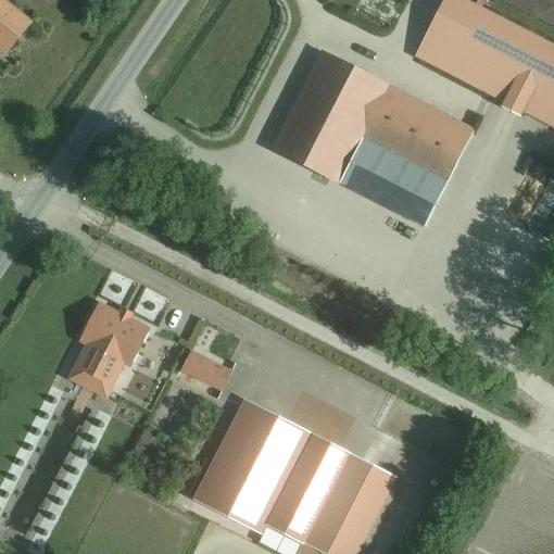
[(0,48),(4,51),(29,21),(3,0),(0,0),(0,48)]
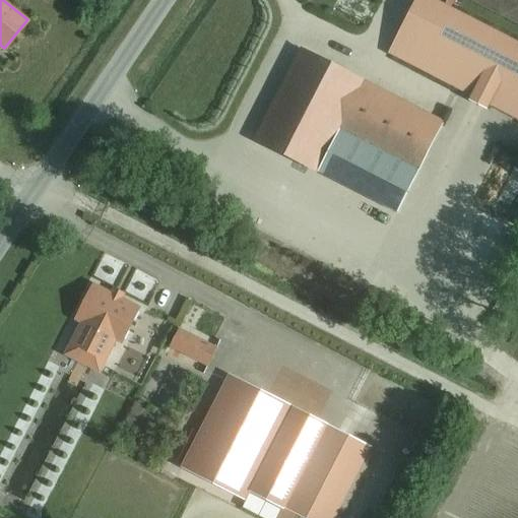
[(517,119),(517,43),(435,0),(413,0),(387,52),(517,119)]
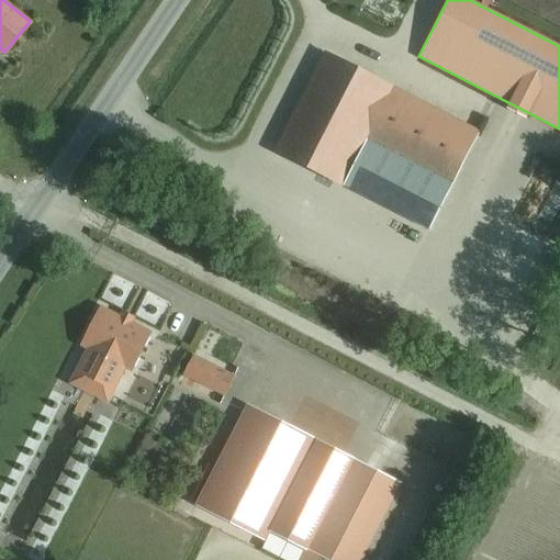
[(427,227),(476,134),(389,89),(391,86),(323,52),(273,149),(340,183),(340,182),(427,227)]
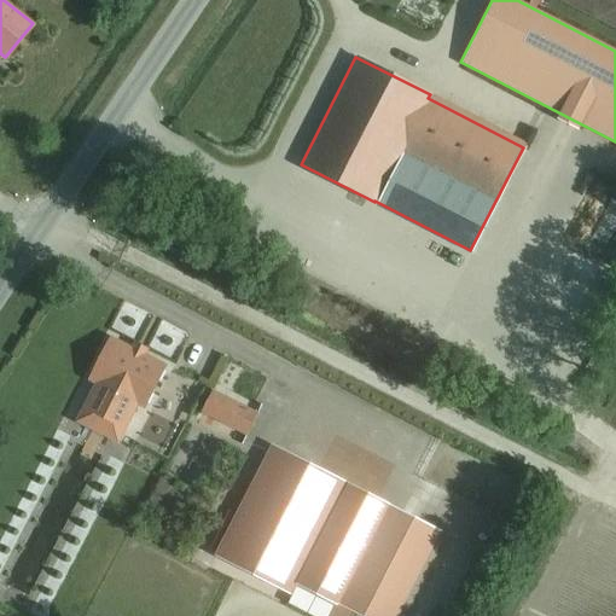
[(615,209),(573,189),(562,211),(591,225),(587,232),(615,245),(615,209)]
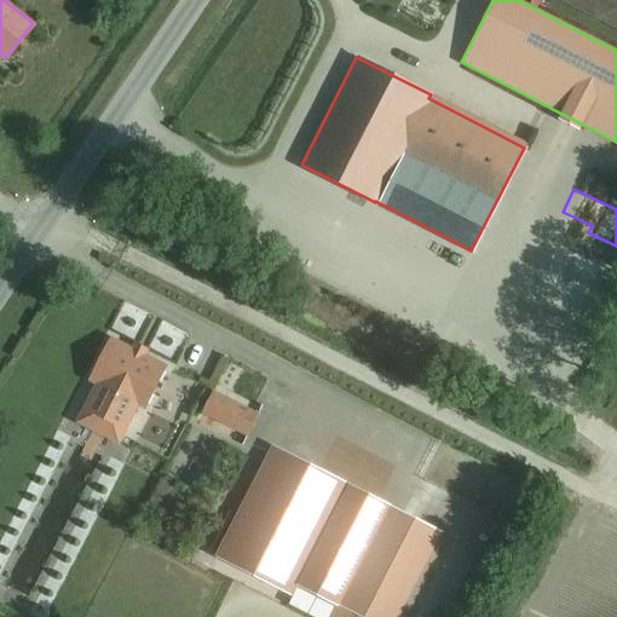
[(176,323),(136,303),(116,341),(109,338),(90,378),(96,381),(82,407),(122,427),(136,402),(142,404),(162,364),(156,362),(176,323)]
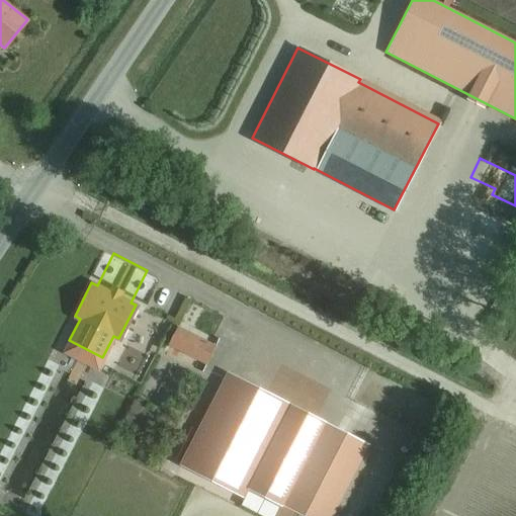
[(202,355),(209,342),(176,326),(170,338),(202,355)]
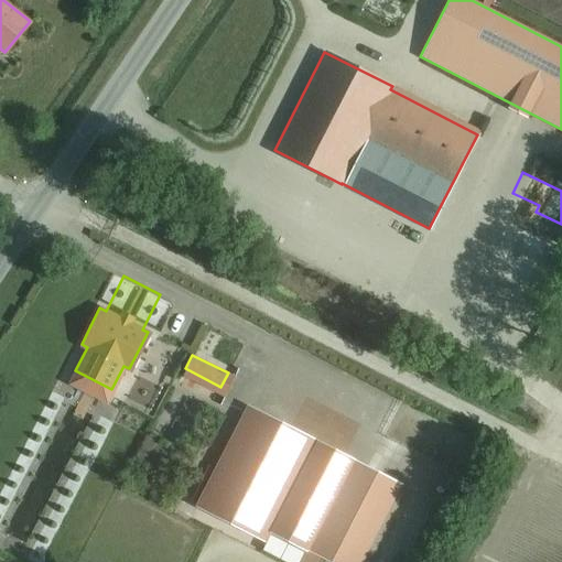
[(246,407),(196,505),(263,539),(268,529),(313,441),(246,407)]
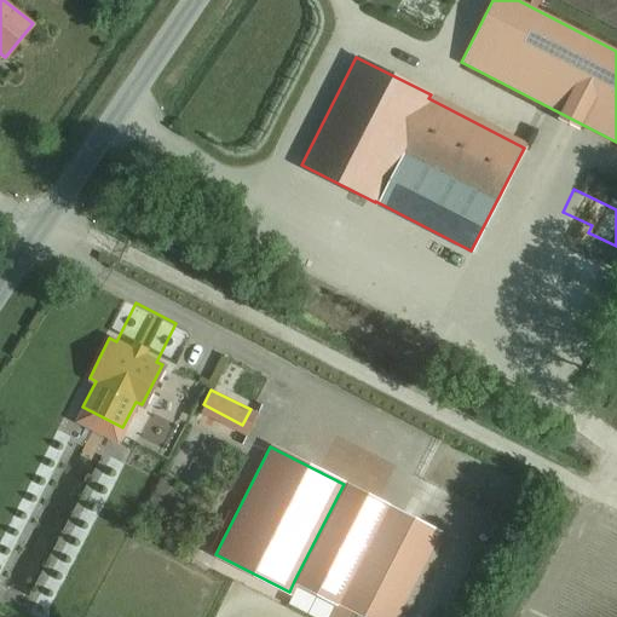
[(387,506),(344,484),(294,581),(338,603),(387,506)]
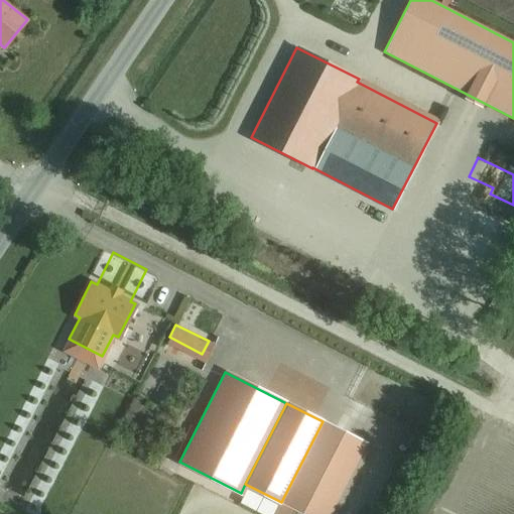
[(328,513),(365,443),(323,421),(281,502),(303,513),(328,513)]
